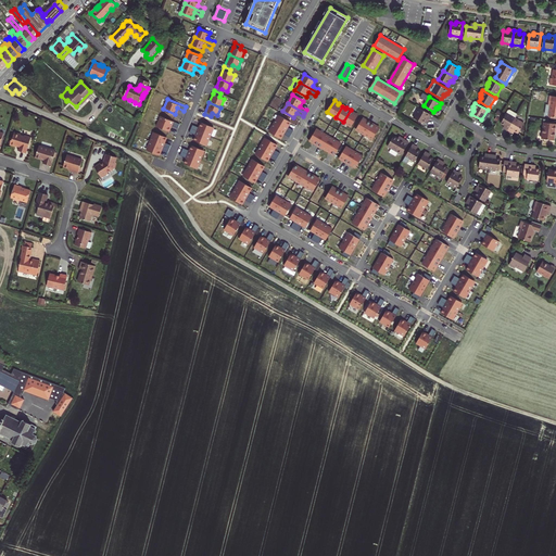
[(429,118),(430,119),(432,115),(419,109),(414,118),(424,124),(426,121),(427,121),(429,118)]
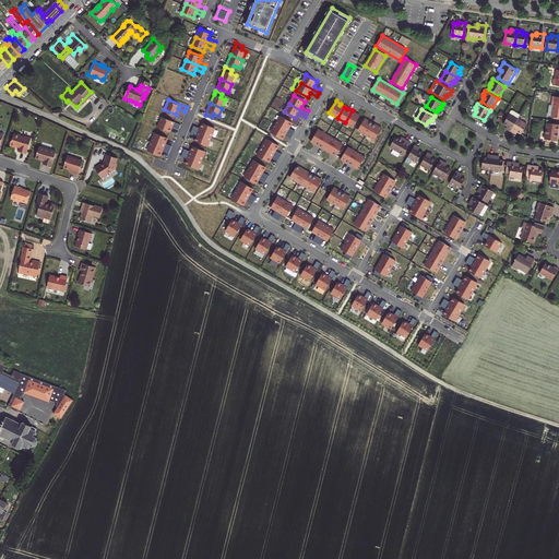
[(357,114),(353,110),(345,122),(354,128),(360,117),(356,115),(357,114)]
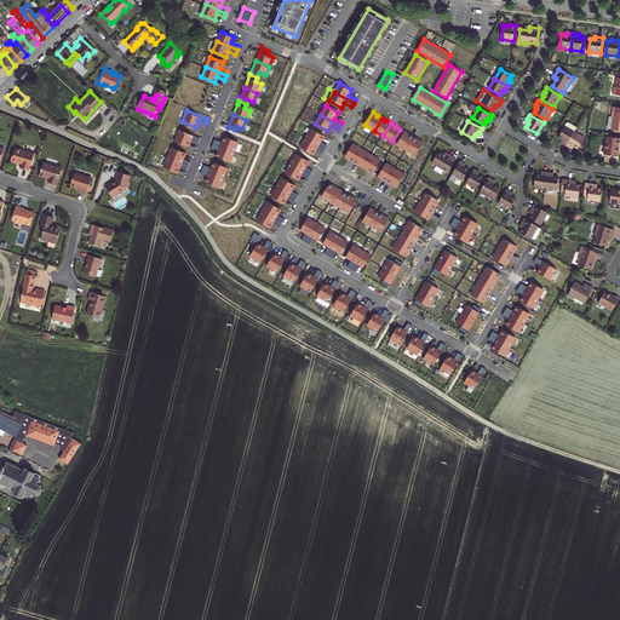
[(563,144),(567,147),(575,132),(578,128),(572,125),(572,124),(569,122),(568,124),(567,124),(566,127),(558,138),(563,141),(562,142),(563,143),(563,144)]
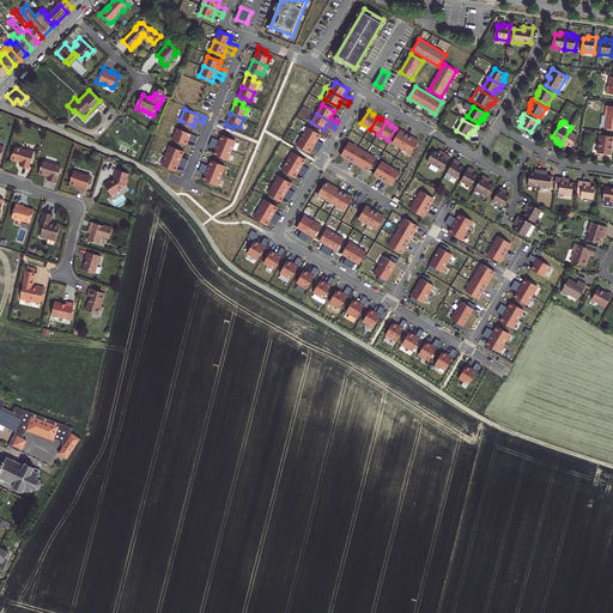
[(176,126),(171,138),(184,144),(188,137),(195,140),(198,135),(176,126)]
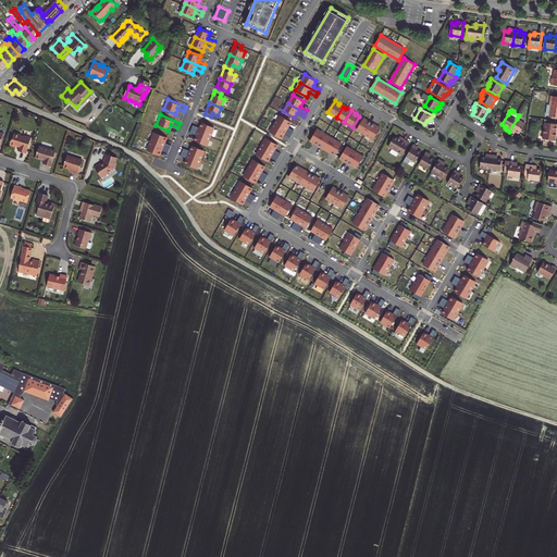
[(281,115),(275,124),(293,134),(295,131),(288,127),(292,122),(281,115)]
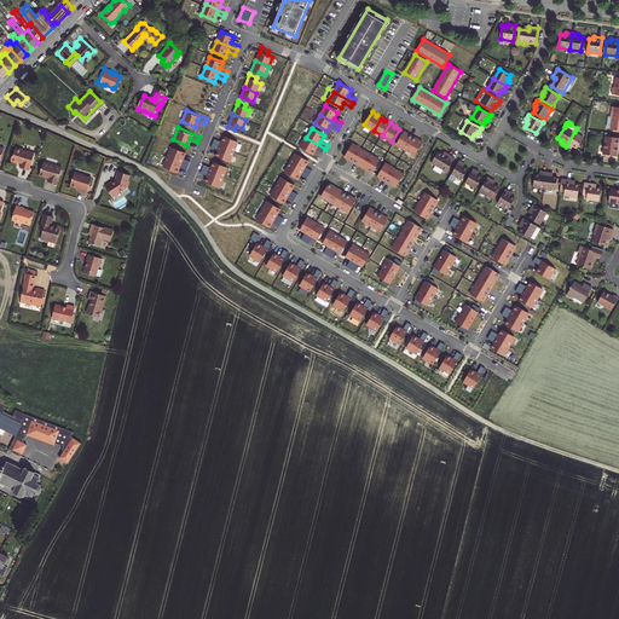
[(573,148),(577,150),(584,138),(574,132),(566,146),(570,149),(571,148),(572,148),(573,148)]
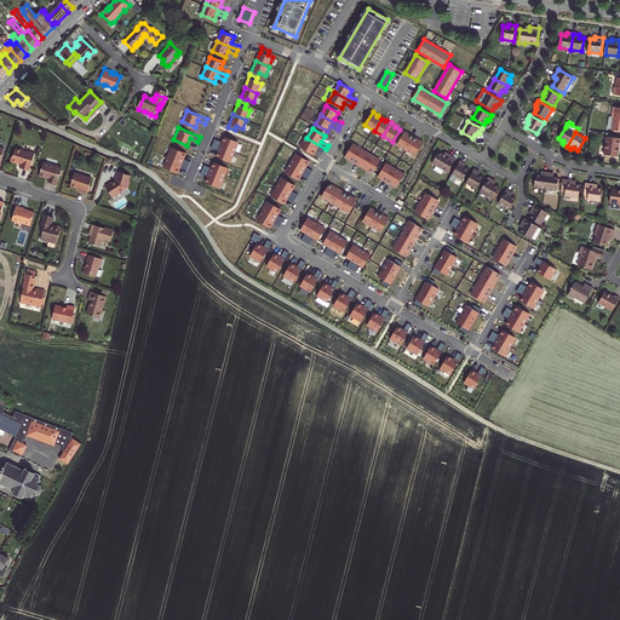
[(397,144),(407,150),(415,137),(411,135),(411,136),(405,133),(397,144)]
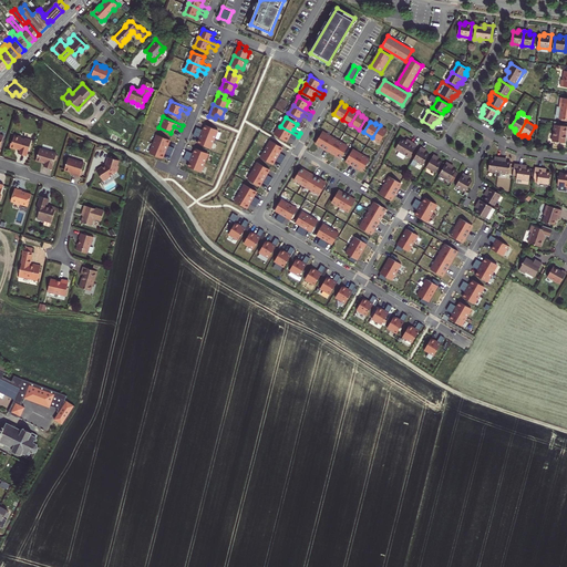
[(195,126),(194,130),(213,137),(216,129),(205,124),(202,129),(195,126)]
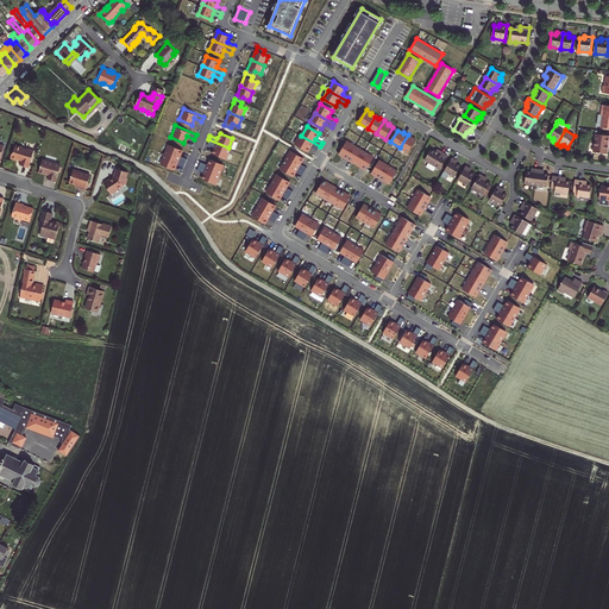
[(412,137),(408,135),(400,148),(409,154),(416,142),(410,138),(412,137)]
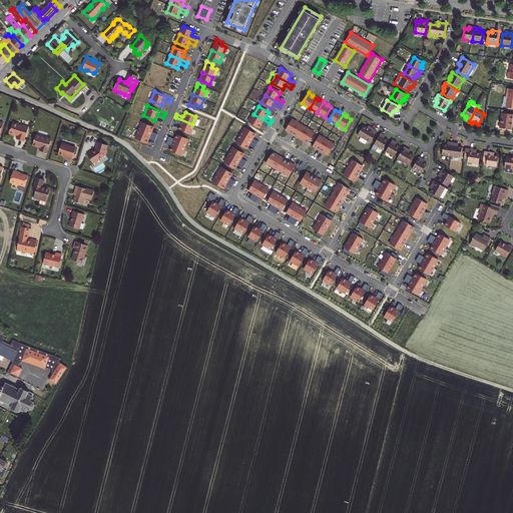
[(512,114),(502,113),(500,128),(511,130),(512,122),(512,114)]
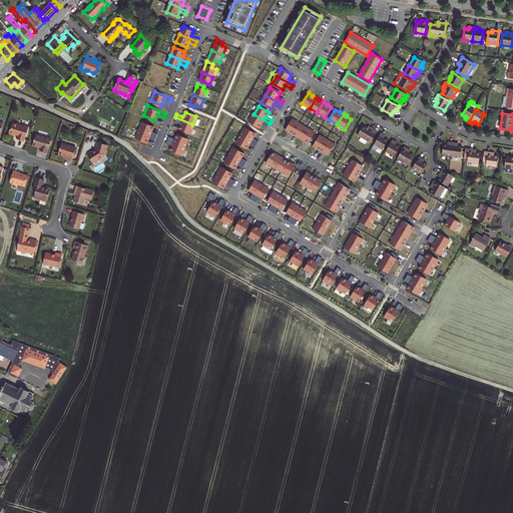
[(268,127),(270,123),(253,114),(249,122),(260,128),(262,123),(268,127)]
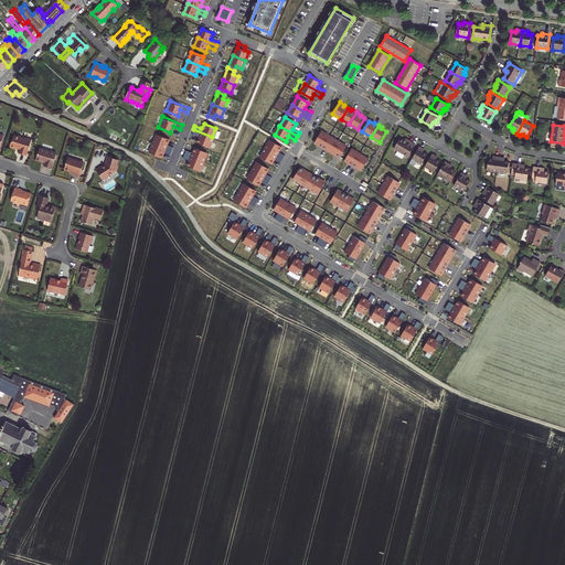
[(208,147),(212,137),(193,129),(191,134),(199,136),(195,141),(208,147)]
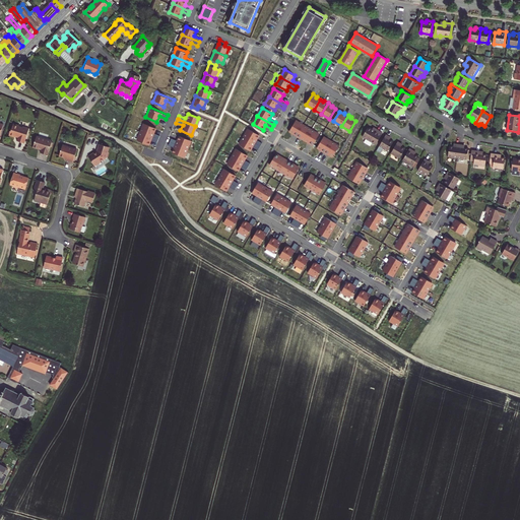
[(22,124),(22,125),(19,124),(19,123),(13,121),(11,129),(10,128),(9,133),(14,135),(15,134),(18,135),(17,139),(24,141),(29,126),(22,124)]
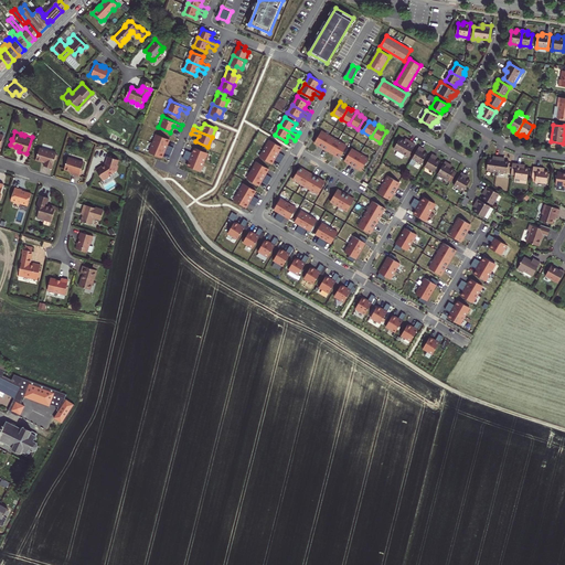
[(319,147),(322,149),(330,137),(321,131),(316,142),(320,146),(319,147)]
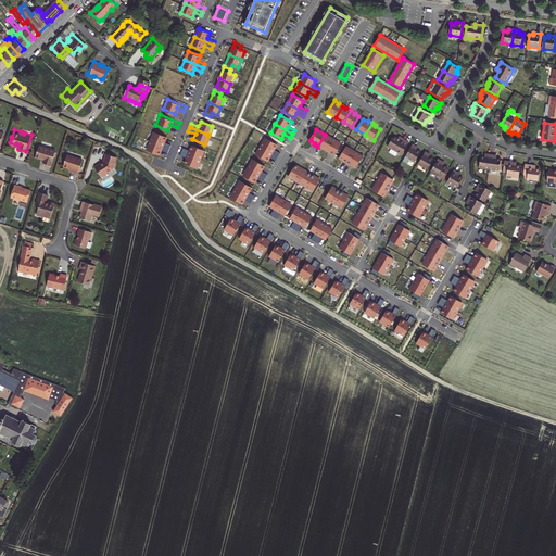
[(154,130),(150,139),(168,148),(169,143),(163,141),(165,136),(154,130)]
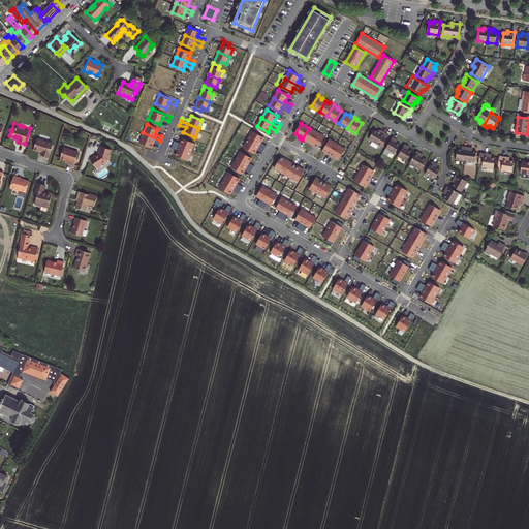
[(317,132),(309,128),(302,139),(306,142),(307,139),(311,143),(317,132)]
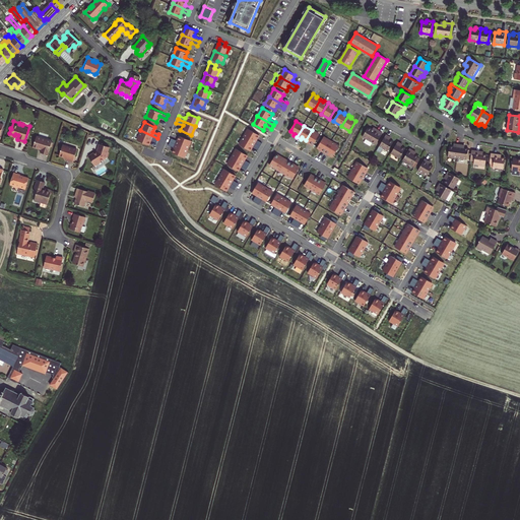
[(368,127),(363,137),(376,144),(383,133),(376,129),(375,131),(368,127)]
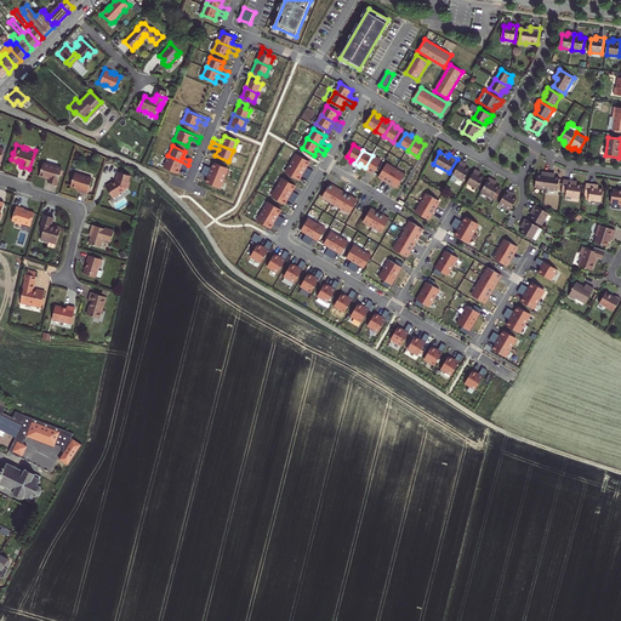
[(297,154),(292,164),(311,175),(313,171),(307,167),(309,161),(297,154)]
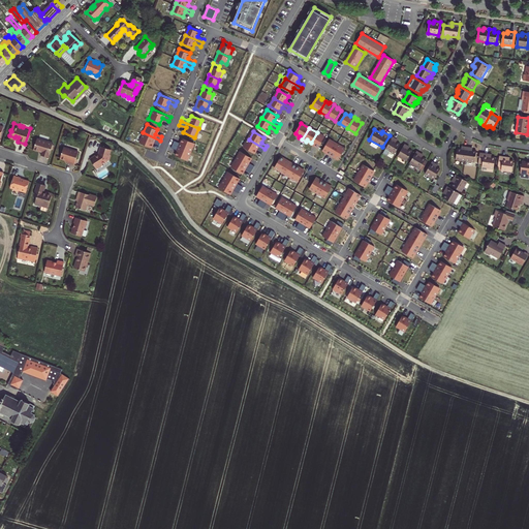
[(158,144),(160,141),(143,132),(138,142),(150,146),(152,141),(158,144)]
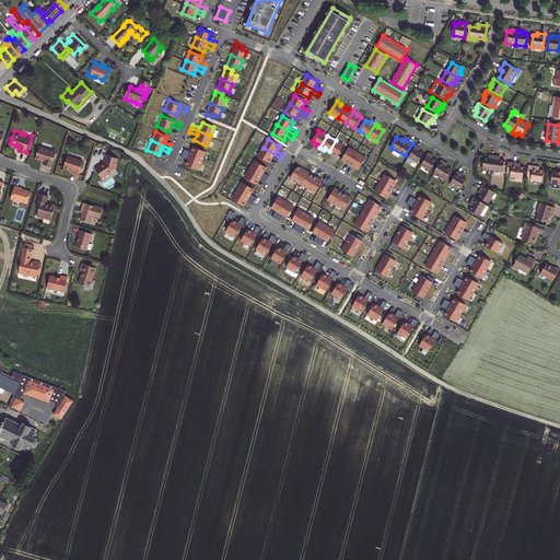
[(343,146),(336,140),(329,151),(334,154),(333,155),(337,158),(343,146)]
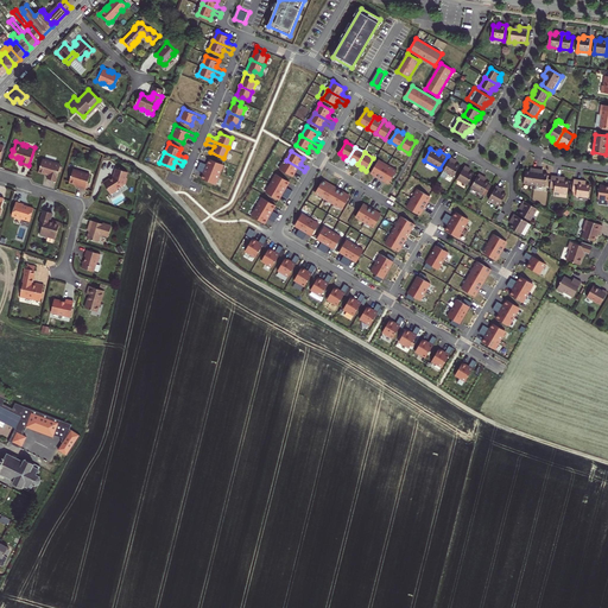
[(59,164),(61,163),(43,157),(38,170),(48,172),(46,177),(55,179),(58,170),(59,164)]
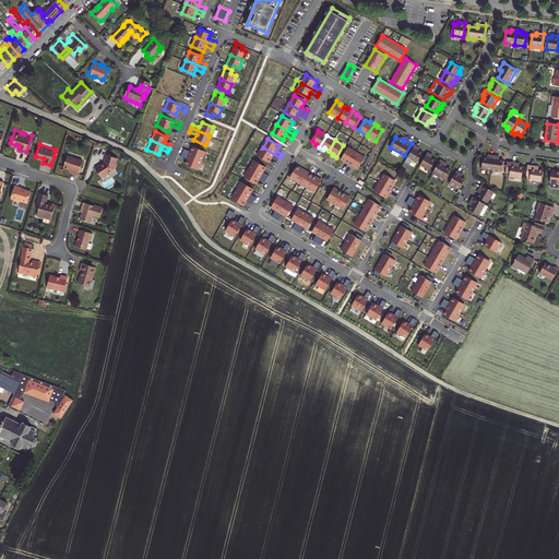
[(182,147),(181,151),(199,159),(203,150),(191,145),(189,150),(182,147)]
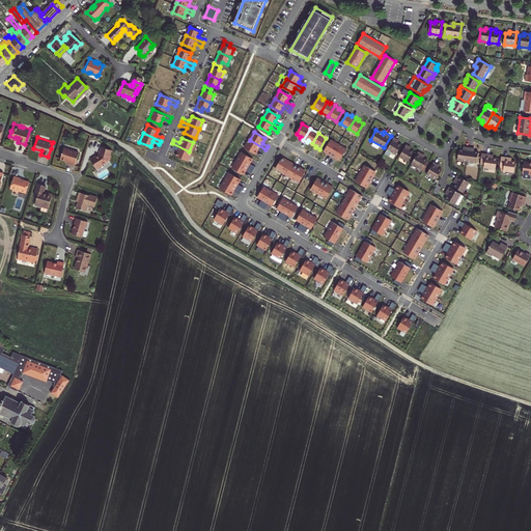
[(394,138),(387,149),(396,155),(401,145),(398,143),(398,142),(397,141),(397,140),(394,138)]
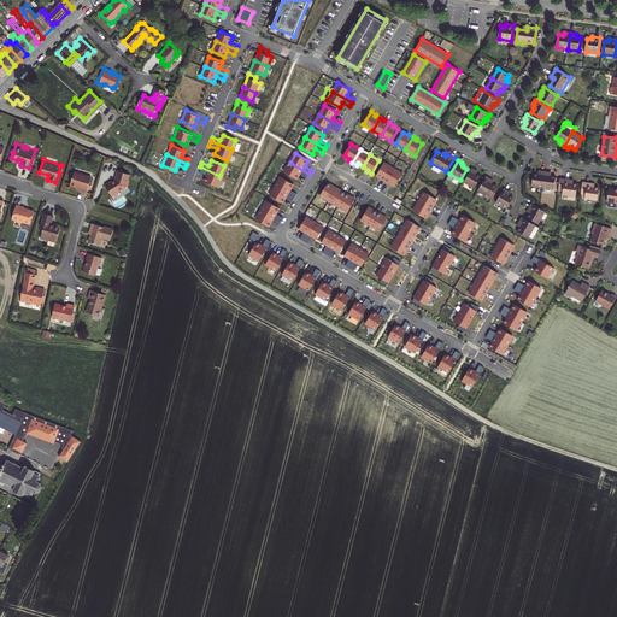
[(307,178),(309,174),(291,163),(285,172),(297,180),(300,174),(307,178)]
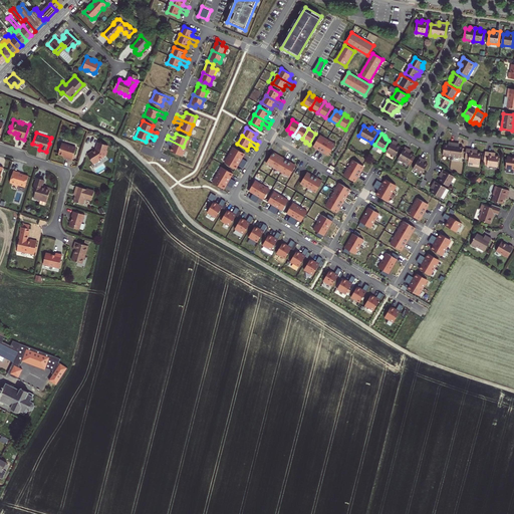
[(317,150),(321,152),(327,141),(320,137),(314,146),(318,149),(317,150)]
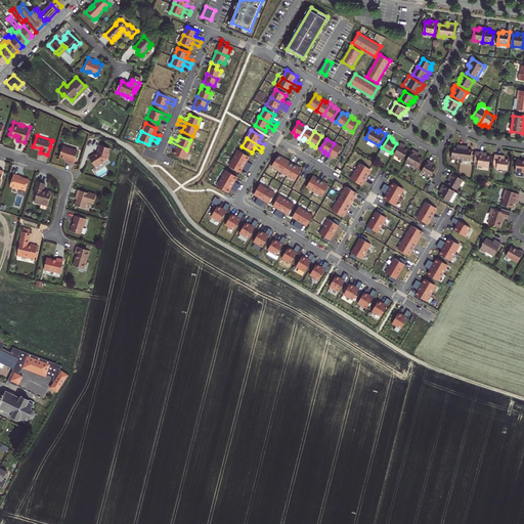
[(183,158),(186,149),(170,141),(168,145),(174,147),(172,153),(183,158)]
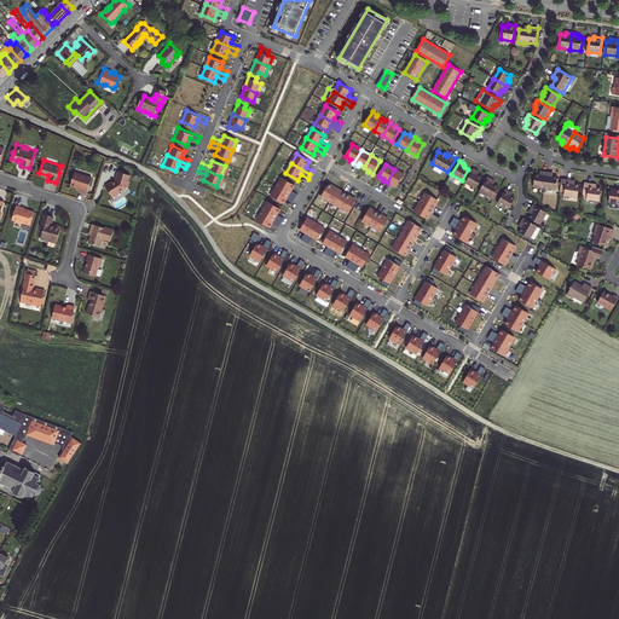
[(404,175),(394,169),(387,183),(391,185),(392,184),(397,186),(404,175)]
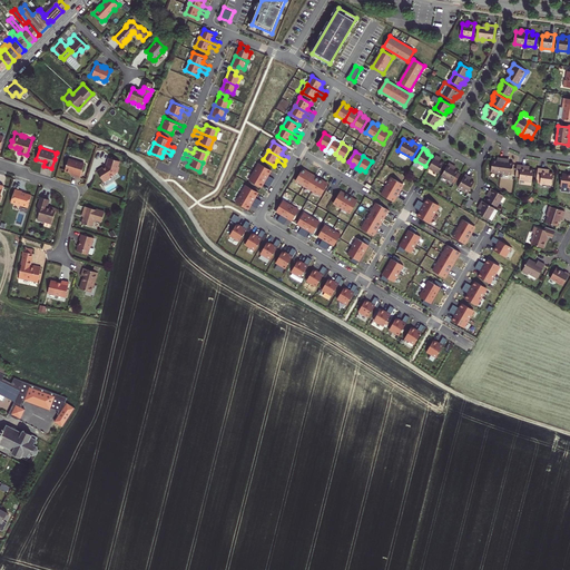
[(436,156),(429,168),(438,174),(444,164),(440,161),(441,160),(439,159),(440,158),(436,156)]
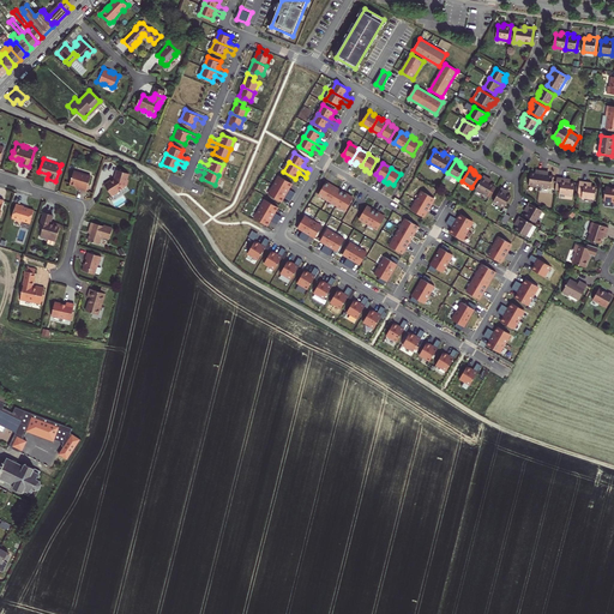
[(104,184),(112,196),(118,192),(118,191),(122,187),(121,187),(125,185),(126,186),(128,180),(126,179),(128,174),(116,170),(114,179),(115,179),(112,181),(110,180),(104,184)]
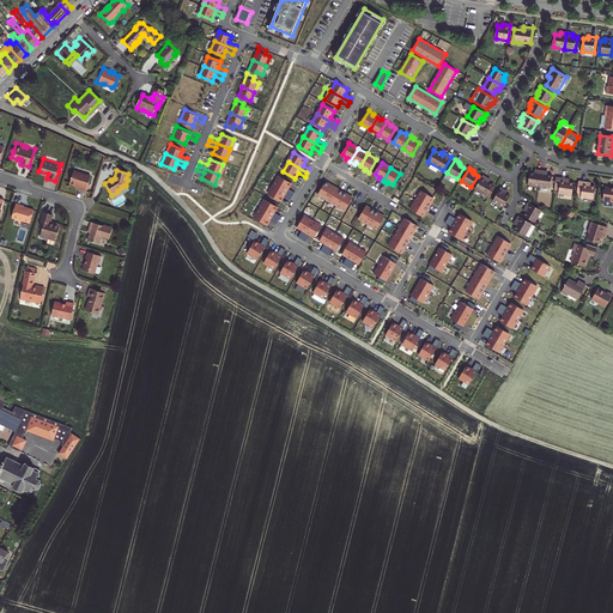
[(78,187),(78,188),(85,192),(90,176),(73,171),(70,183),(78,187)]
